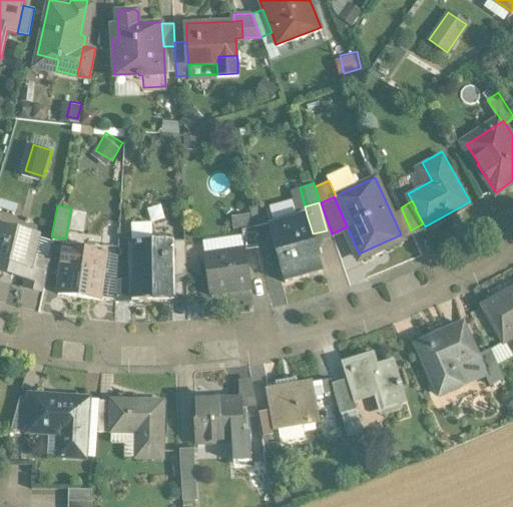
[(239,210),(241,224),(252,222),(249,209),(239,210)]
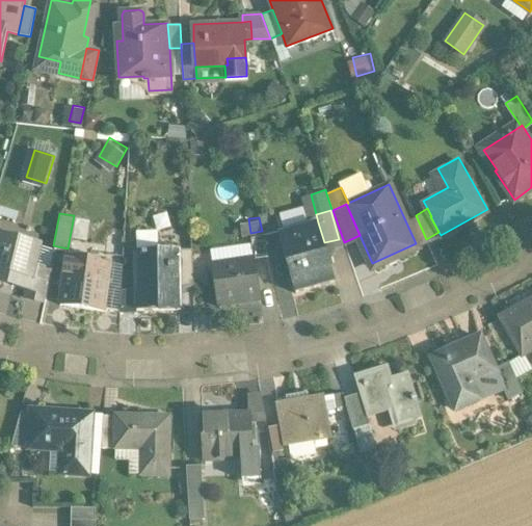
[(318,222),(280,234),(295,288),(334,278),(324,242),(318,222)]
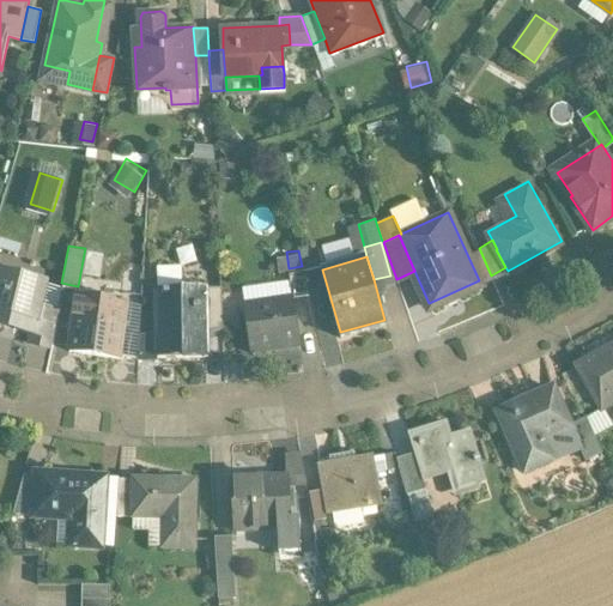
[(289,268),(292,292),(308,290),(302,266),(289,268)]
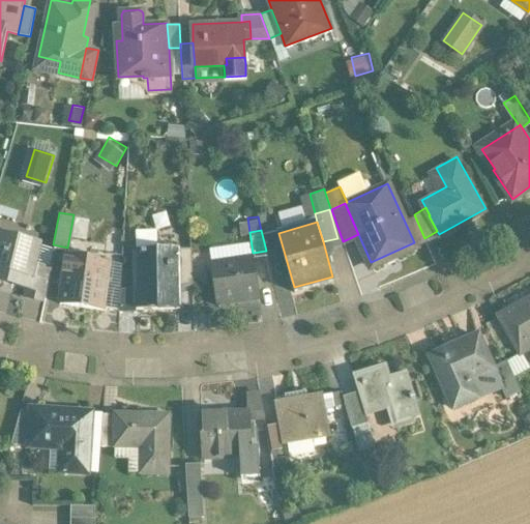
[(40,242),(0,232),(0,278),(27,284),(30,285),(36,263),(40,242)]
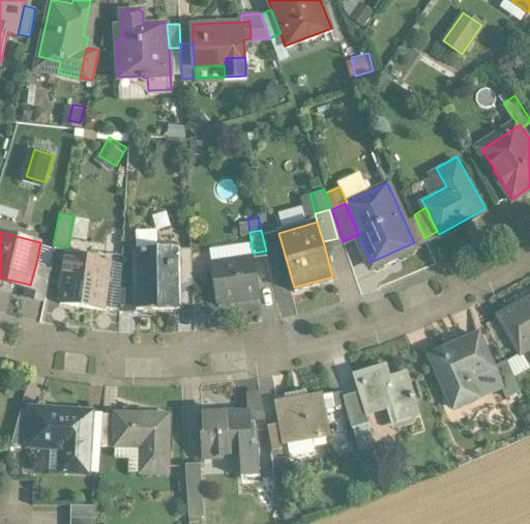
[(179,250),(179,245),(137,246),(137,286),(138,306),(180,304),(180,280),(179,250)]
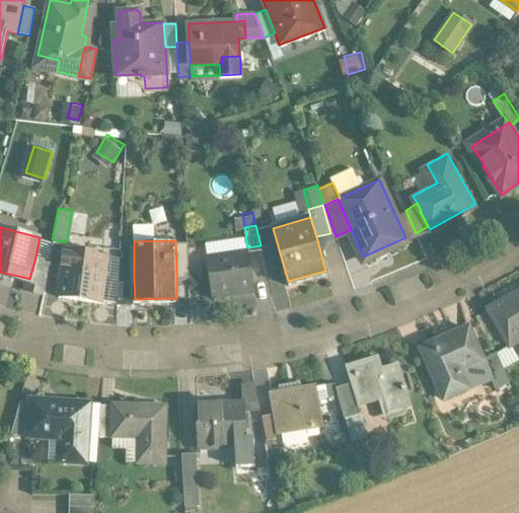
[(187,243),(175,244),(176,274),(187,274),(187,243)]
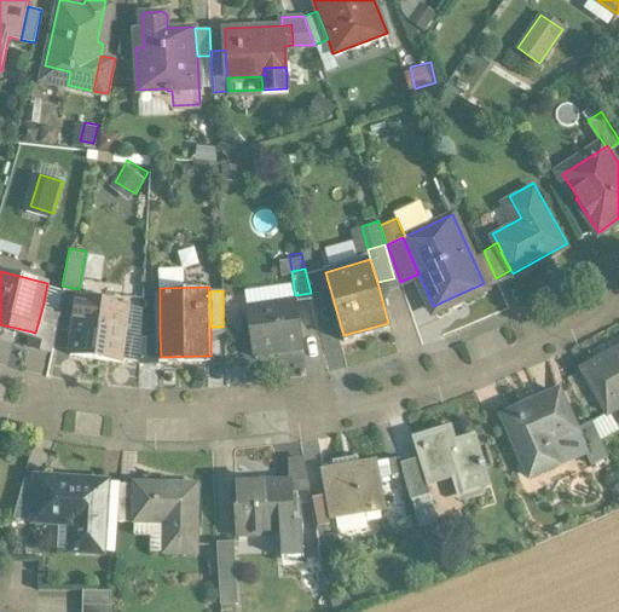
[(295,295),(247,304),(254,353),(304,346),(295,295)]
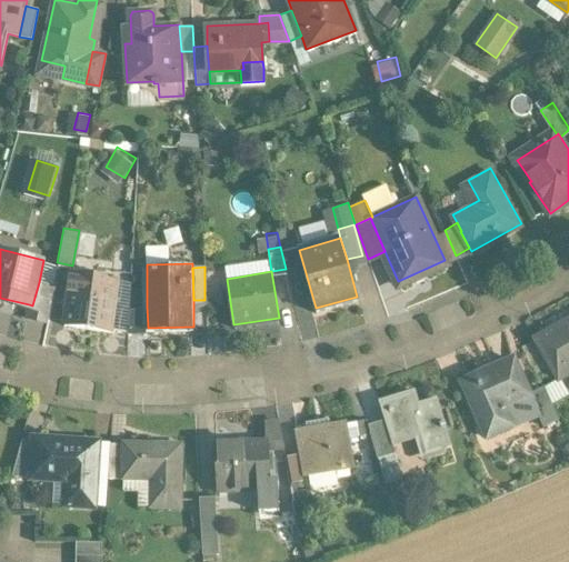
[(116,278),(71,272),(65,321),(109,328),(116,278)]
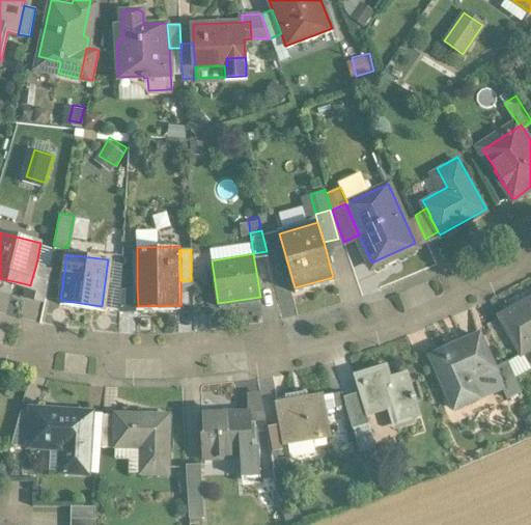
[(36,264),(30,285),(27,284),(25,292),(44,297),(49,267),(36,264)]
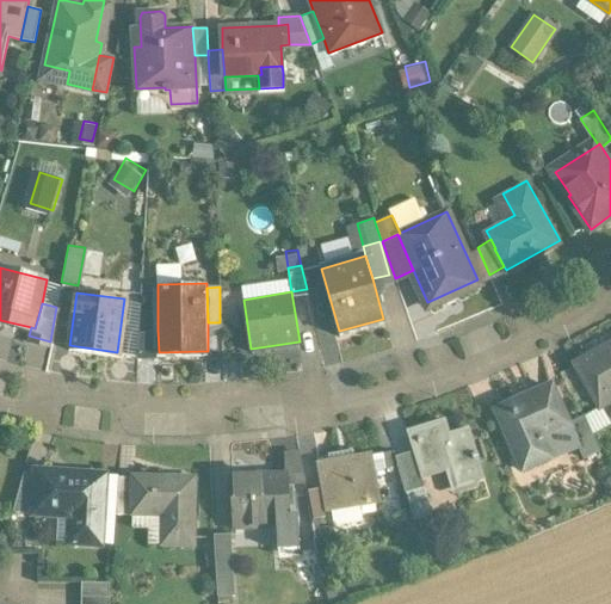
[(159,352),(158,330),(139,330),(136,357),(159,356),(159,352)]
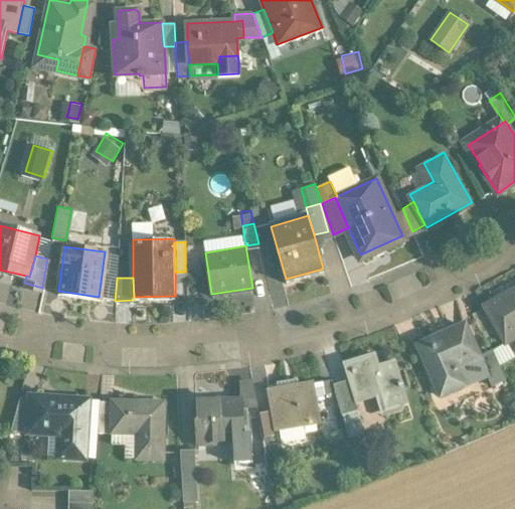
[(514,286),(484,304),(498,329),(505,340),(514,334),(514,286)]
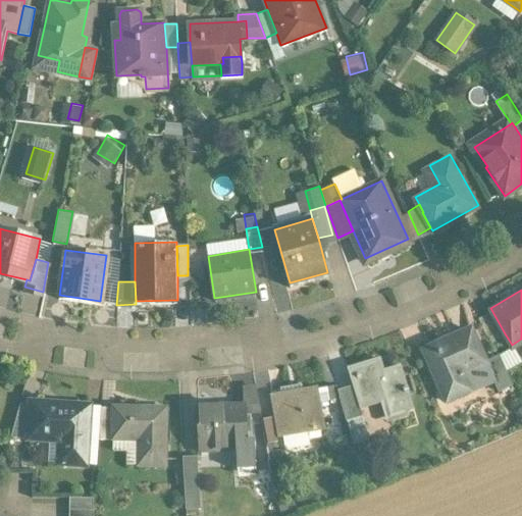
[(490,308),(479,314),(491,341),(505,333),(490,308)]
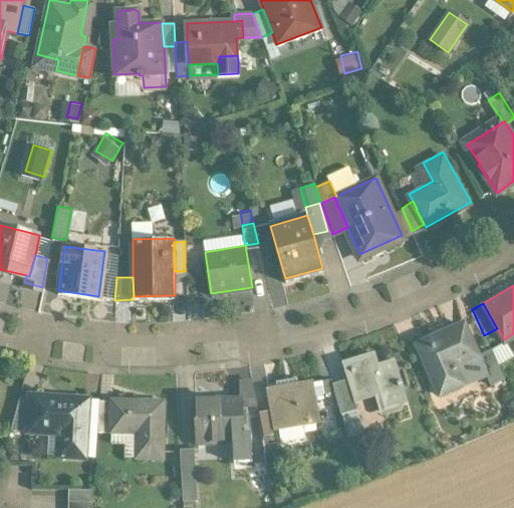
[(465,320),(418,340),(440,392),(464,381),(458,365),(481,355),(465,320)]
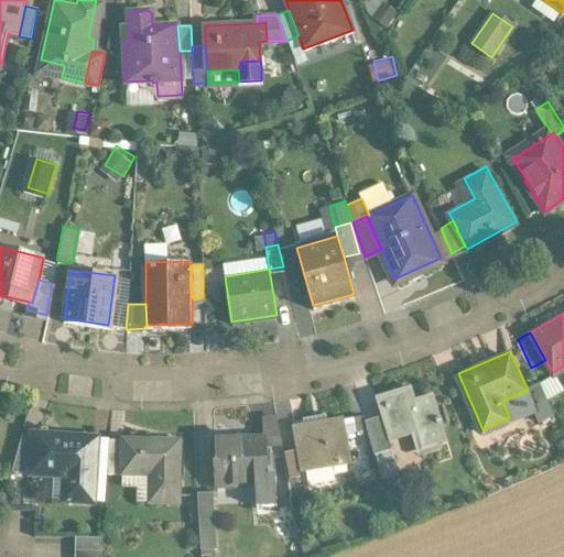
[(563,388),(563,366),(553,372),(538,381),(546,400),(563,388)]
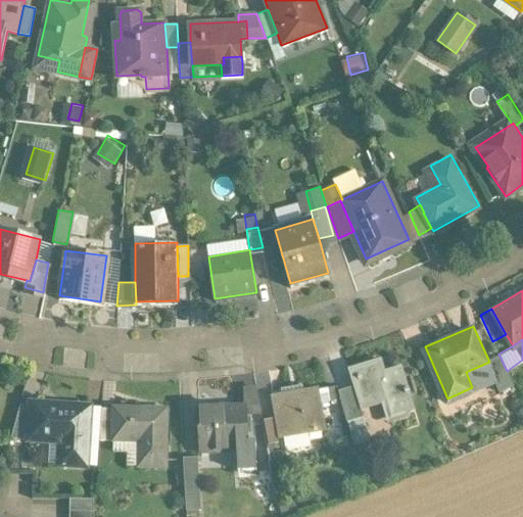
[(380,357),(347,366),(353,384),(359,404),(385,395),(390,415),(415,409),(401,363),(383,369),(380,357)]
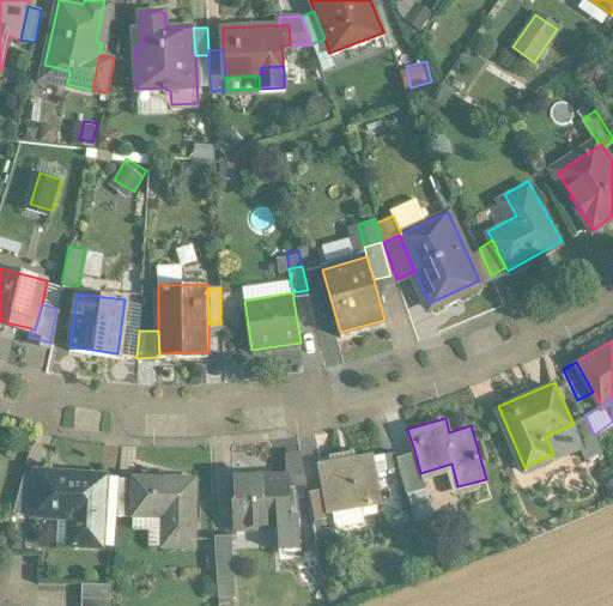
[(414,450),(396,455),(406,491),(424,485),(420,473),(414,450)]
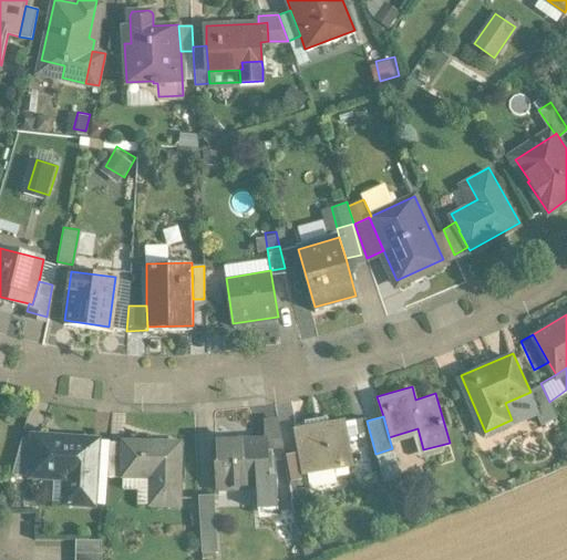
[(278,417),(263,418),(264,438),(265,438),(265,445),(282,443),(278,417)]
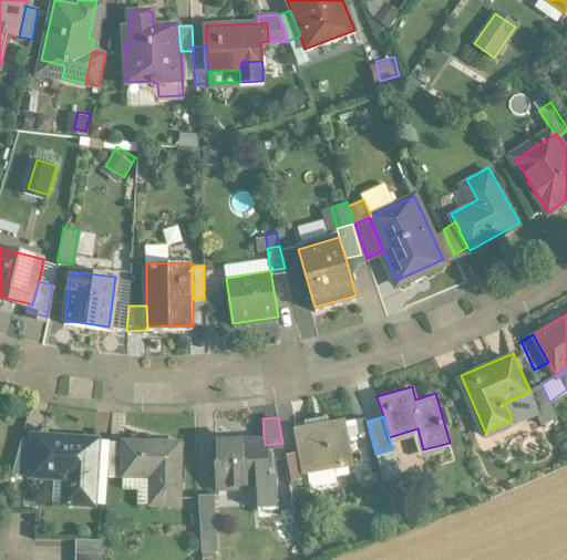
[(343,417),(295,426),(299,449),(302,470),(351,463),(343,417)]
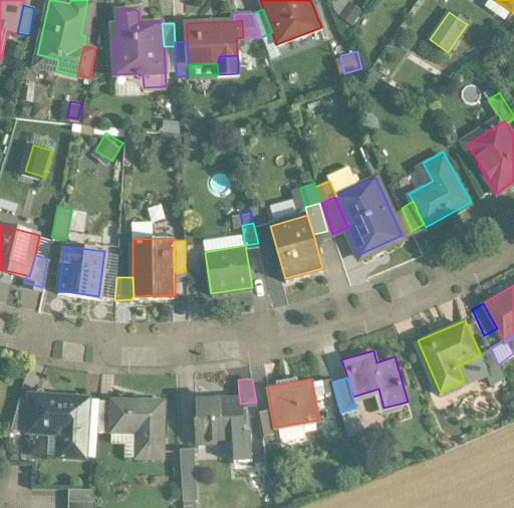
[(33,396),(19,395),(10,427),(30,429),(33,396)]
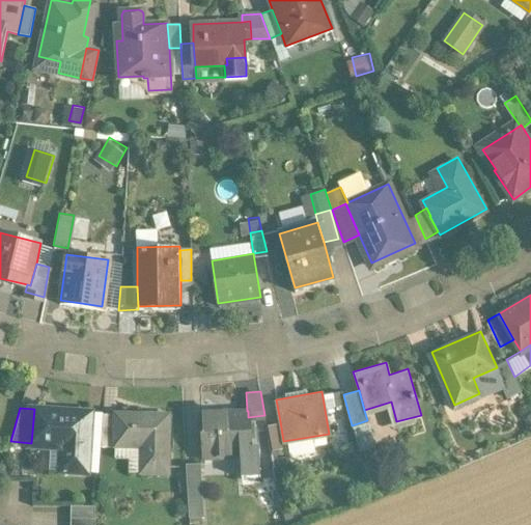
[(90,413),(34,409),(31,443),(64,445),(62,468),(86,469),(90,413)]
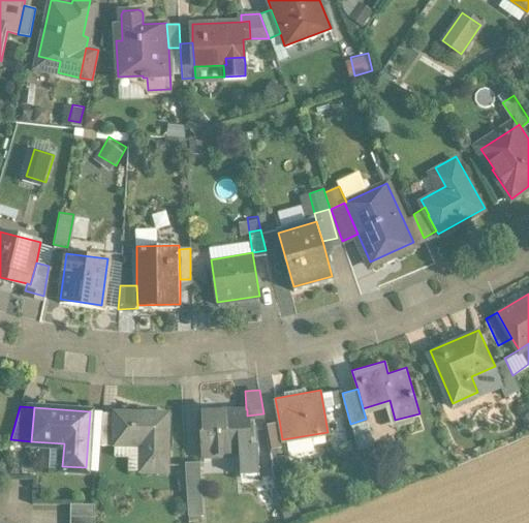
[(246,409),(200,411),(203,455),(239,453),(249,452),(249,445),(247,416),(247,409),(246,409)]
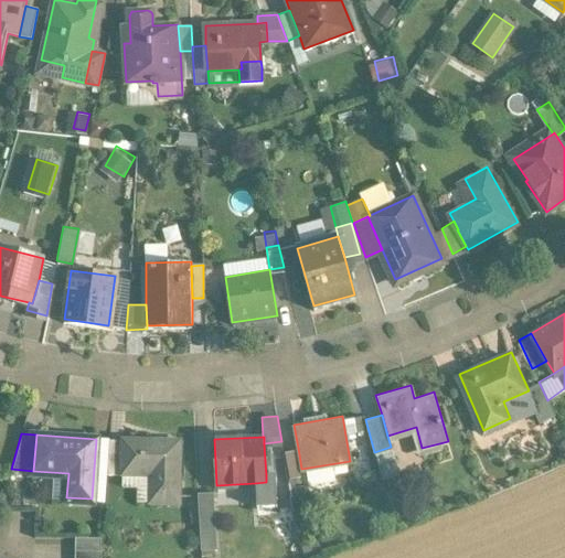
[(124,438),(109,438),(106,472),(124,472),(124,438)]
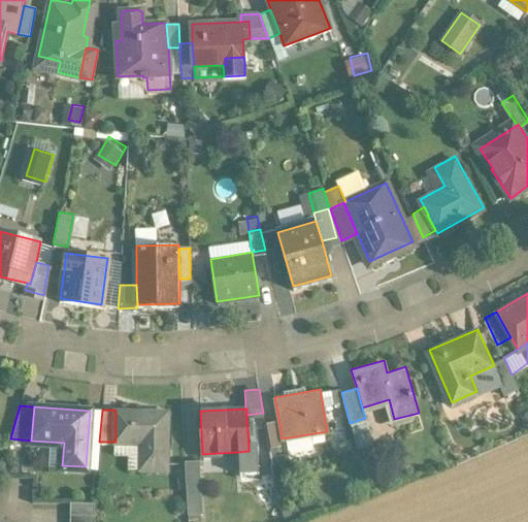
[(168,411),(116,410),(116,442),(146,442),(146,468),(167,468),(168,411)]
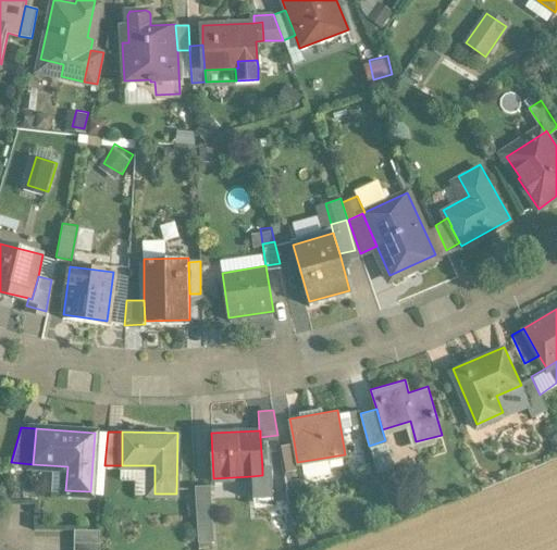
[(294,441),(281,444),(285,469),(298,466),(297,462),(294,441)]
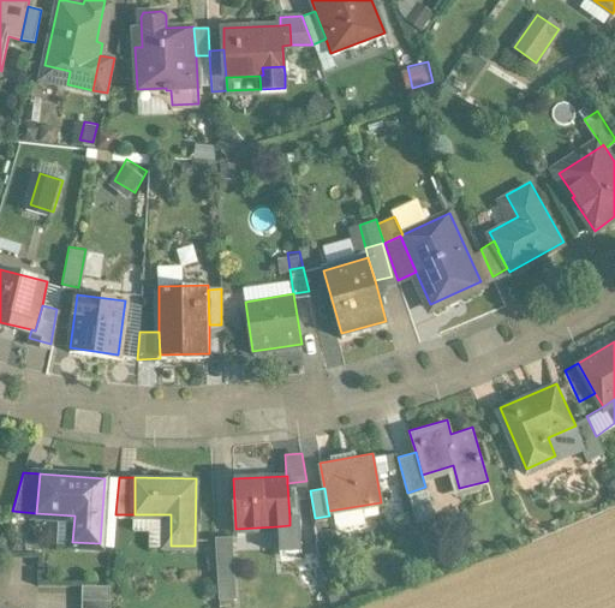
[(457,512),(457,498),(418,498),(418,511),(457,512)]
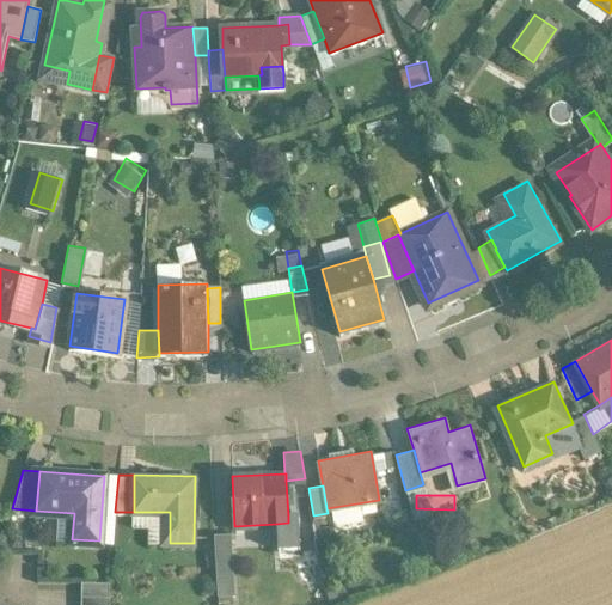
[(298,514),(288,515),(288,523),(276,524),(277,549),(299,548),(298,514)]
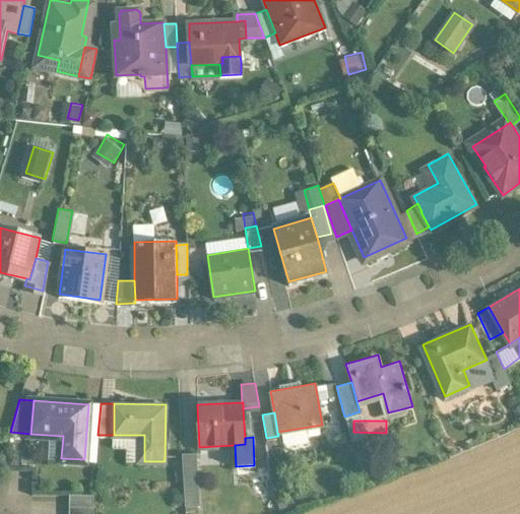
[(196,452),(182,453),(185,506),(199,505),(196,452)]
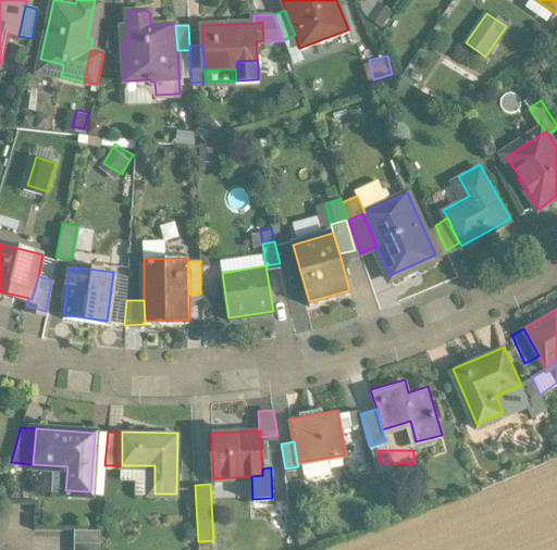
[(98,549),(99,528),(74,528),(73,549),(98,549)]
